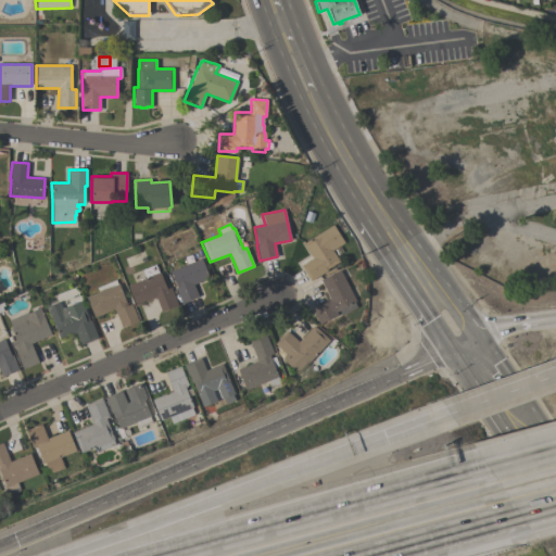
[(312,258),(303,243),(332,224),(344,242),(332,250),(339,261),(326,269),(327,270),(310,281),(301,266),(312,258)]
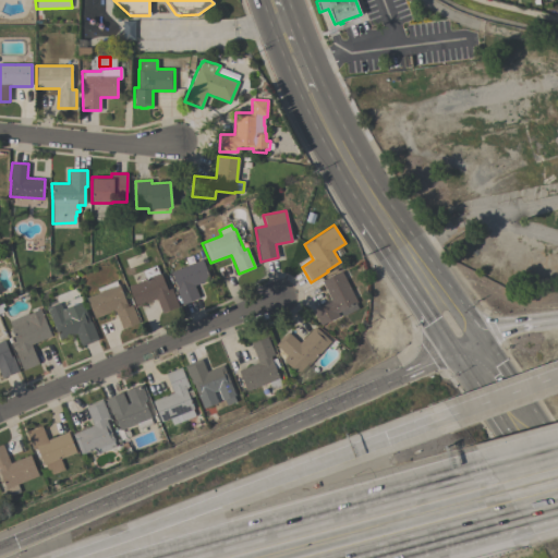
[(202,259),(209,279),(194,286),(198,298),(182,305),(176,290),(178,289),(171,273),(202,259)]
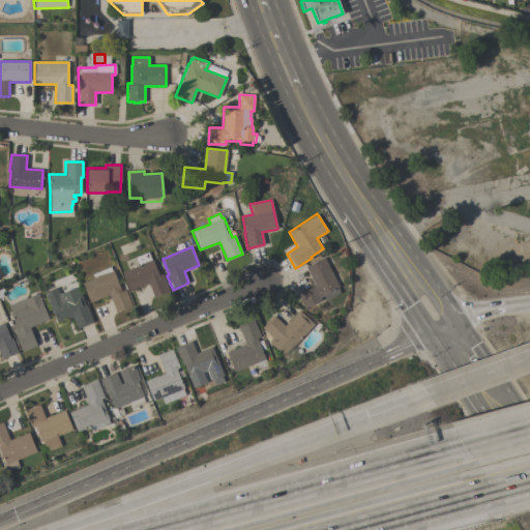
[(148,284),(129,291),(121,271),(139,265),(136,258),(148,253),(151,260),(152,260),(158,275),(163,273),(169,291),(153,297),(148,284)]
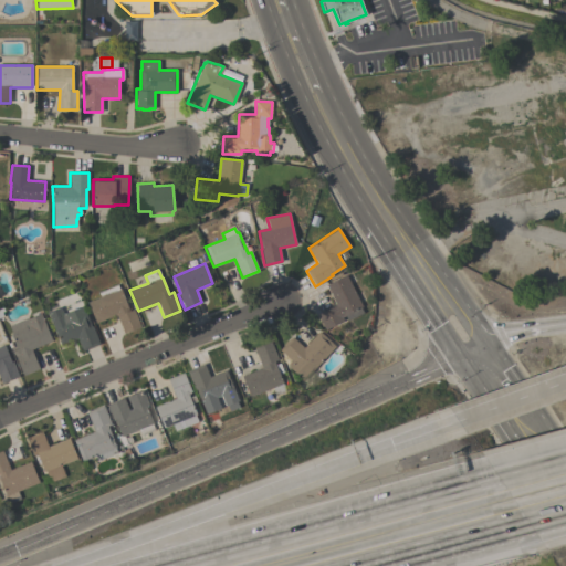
[(336,305),(326,285),(346,275),(362,306),(359,307),(363,313),(347,321),(345,315),(342,317),(343,321),(324,329),(317,315),(336,305)]
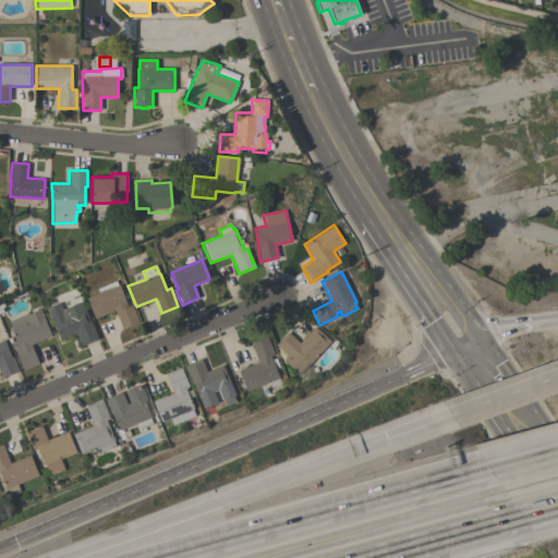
[(98,293),(97,289),(116,281),(117,286),(119,284),(128,306),(131,305),(138,323),(122,329),(114,311),(95,318),(86,298),(98,293)]
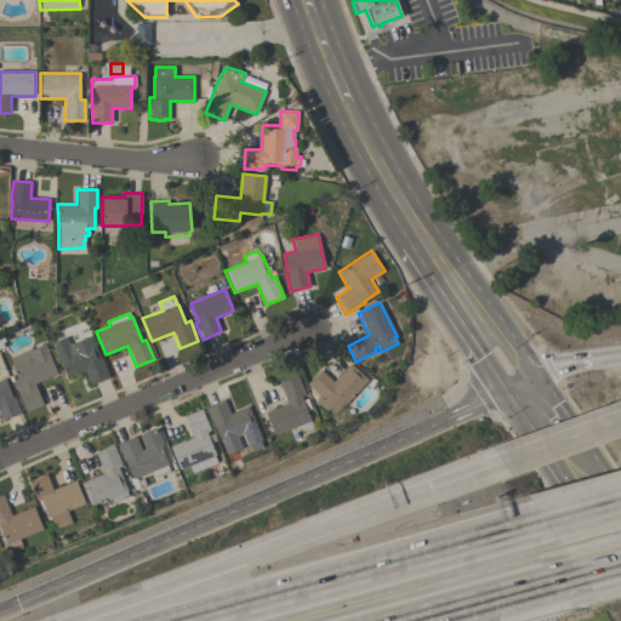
[(91,336),(100,358),(101,358),(109,377),(90,386),(84,371),(67,379),(51,342),(66,336),(69,345),(91,336)]
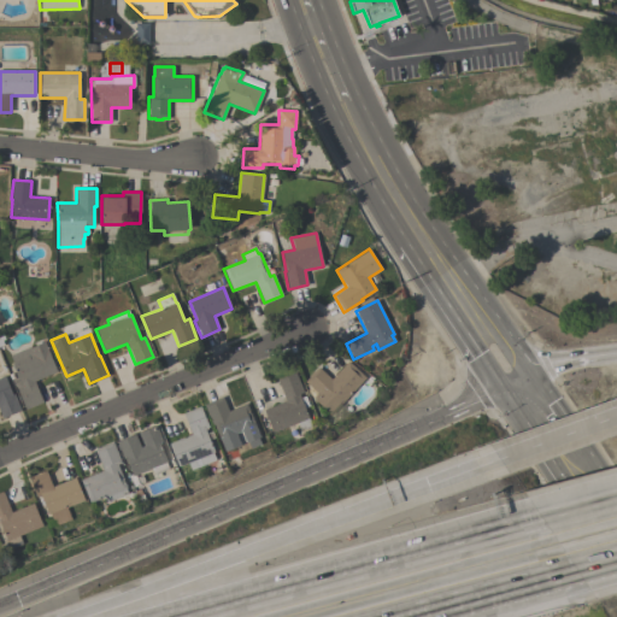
[(57,371),(34,381),(42,403),(25,410),(17,388),(13,385),(11,380),(17,377),(11,364),(12,363),(10,356),(30,347),(45,342),(57,371)]
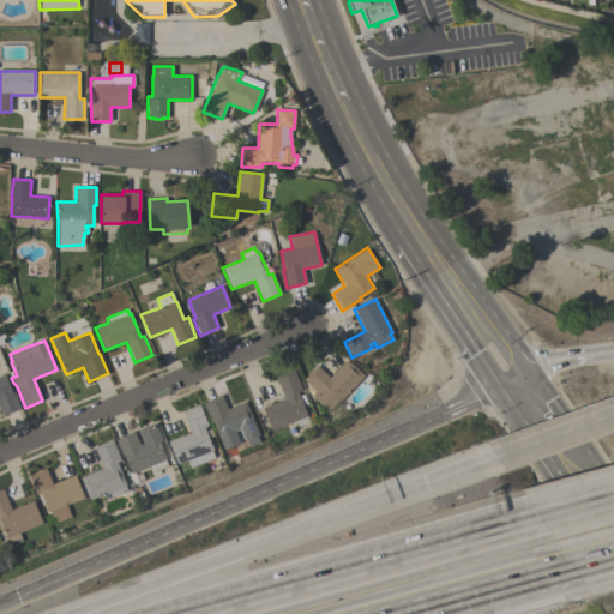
[(338,403),(337,402),(327,411),(312,397),(315,392),(302,379),(307,374),(311,369),(312,371),(317,366),(330,378),(345,360),(363,375),(338,403)]
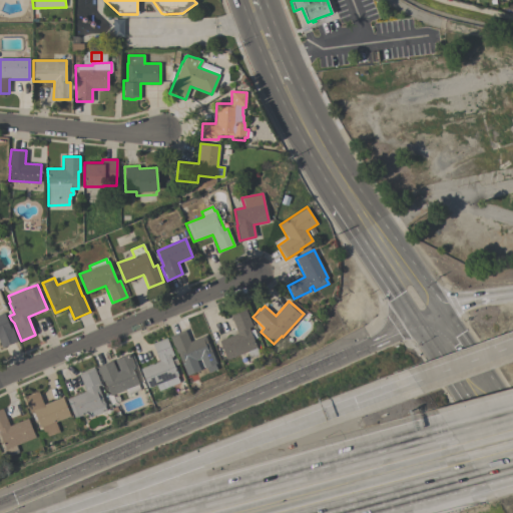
[(219,341),(237,334),(230,316),(245,310),(251,326),(248,328),(249,331),(253,330),(257,338),(252,339),(259,355),(249,358),(247,352),(226,360),(219,341)]
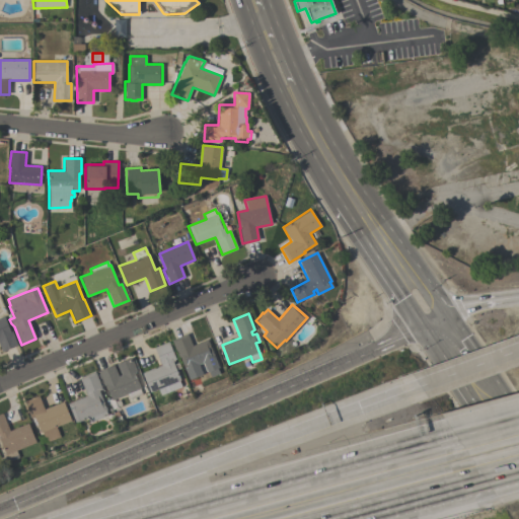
[(0,347),(0,317),(3,316),(10,331),(11,330),(17,346),(2,352),(0,347)]
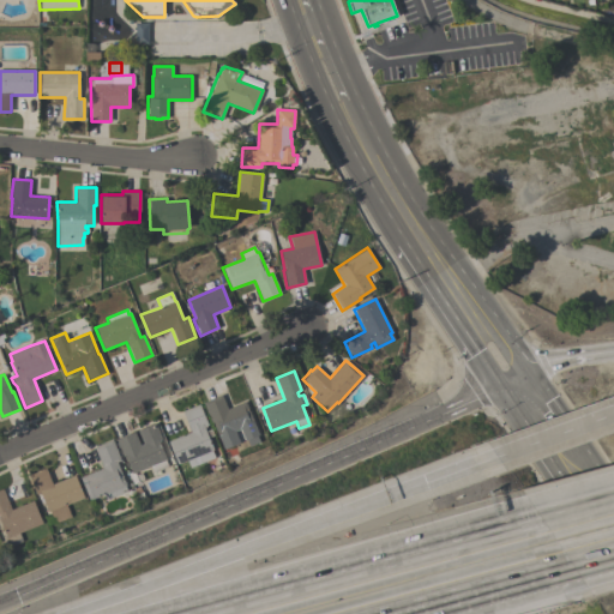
[(253,423),(218,438),(212,422),(211,423),(203,403),(222,395),(227,409),(245,402),(253,423)]
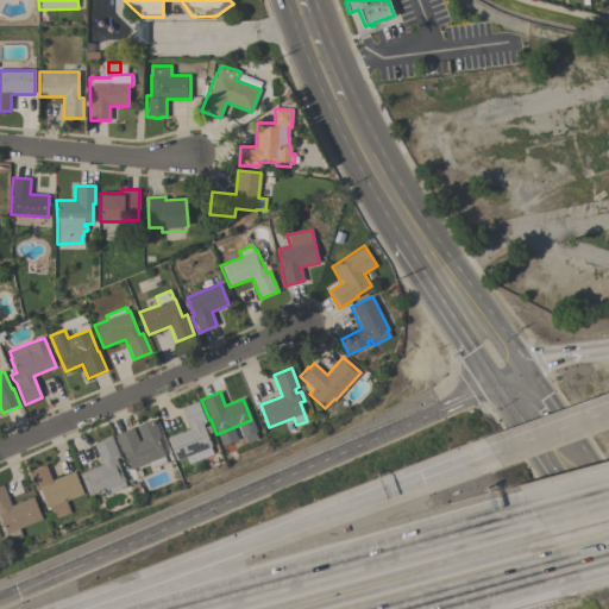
[(196,452),(176,460),(167,438),(188,428),(180,408),(198,401),(206,421),(202,424),(202,425),(211,446),(209,446),(196,452)]
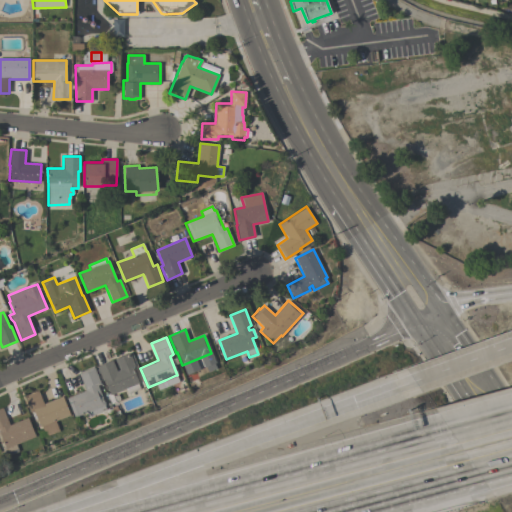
[(112,360),(116,371),(119,370),(114,359),(129,353),(135,367),(132,368),(138,383),(137,383),(139,389),(128,394),(125,389),(110,395),(103,380),(102,380),(96,366),(112,360)]
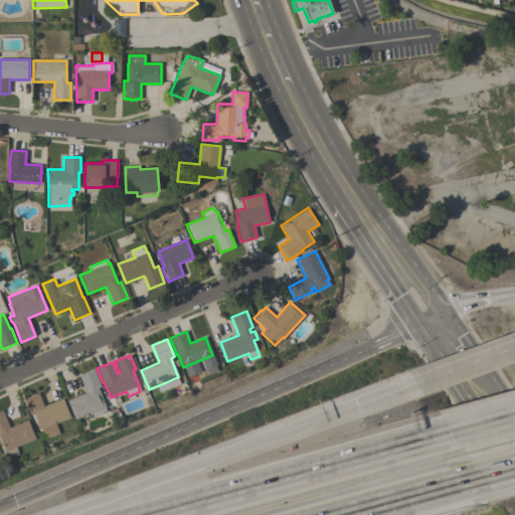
[(66,400),(86,392),(78,375),(94,368),(101,386),(98,387),(106,407),(105,407),(107,411),(88,419),(86,414),(74,419),(66,400)]
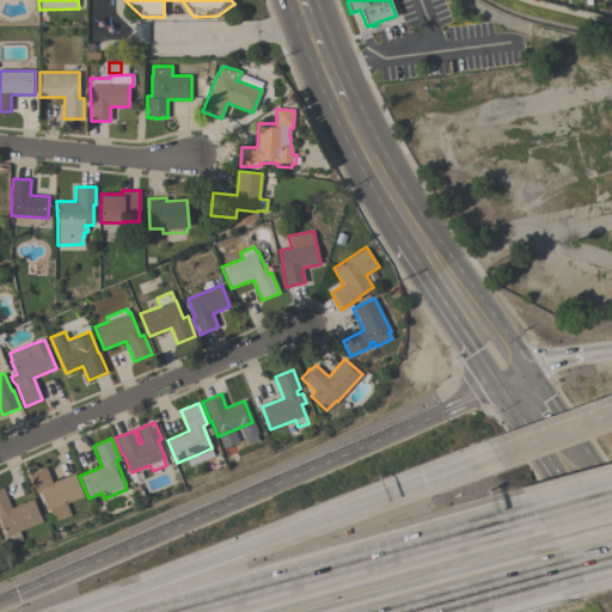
[(83,496),(65,503),(69,515),(54,521),(49,509),(47,510),(40,491),(36,493),(29,473),(46,467),(51,483),(74,473),(83,496)]
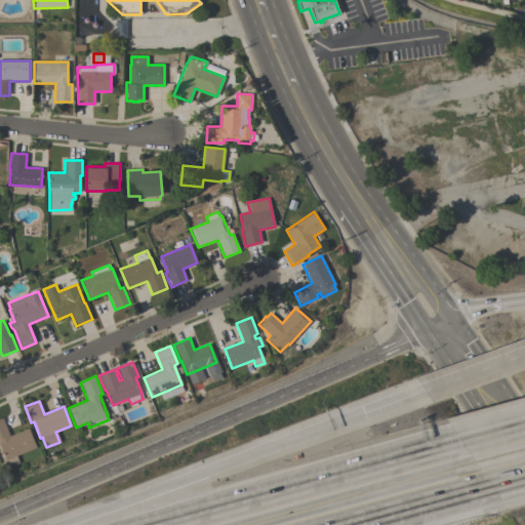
[(36,447),(15,455),(18,462),(8,467),(0,446),(0,418),(2,418),(9,436),(28,428),(36,447)]
